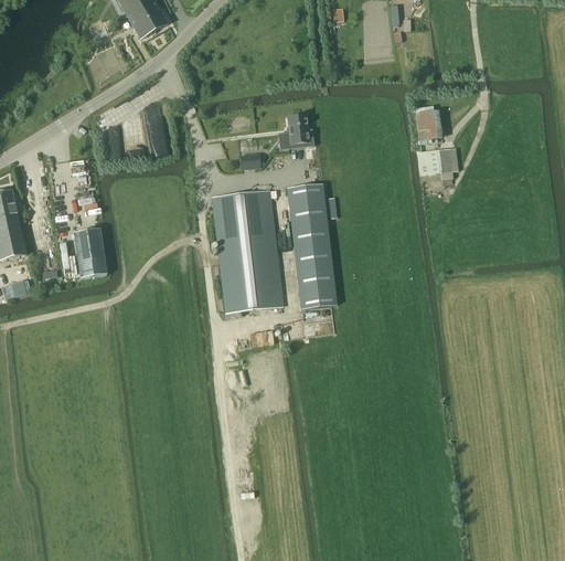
[(118,0),(140,38),(167,23),(153,0),(118,0)]
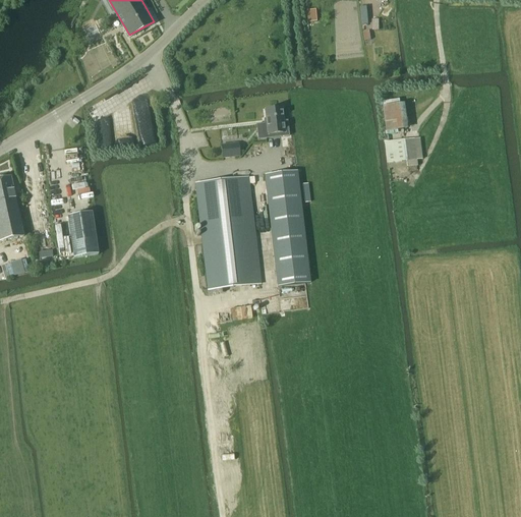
[(366,3),(359,4),(361,21),(368,20),(366,3)]
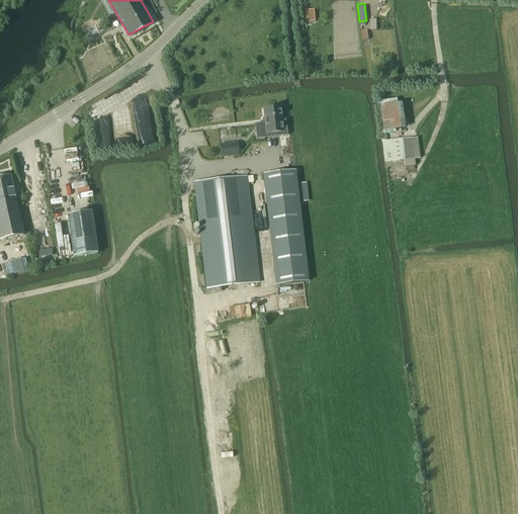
[(314,6),(305,7),(306,18),(315,18),(314,6)]
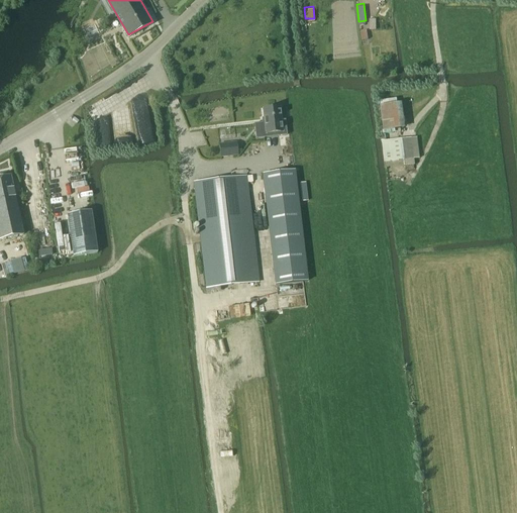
[(95,20),(84,25),(88,35),(99,30),(95,20)]
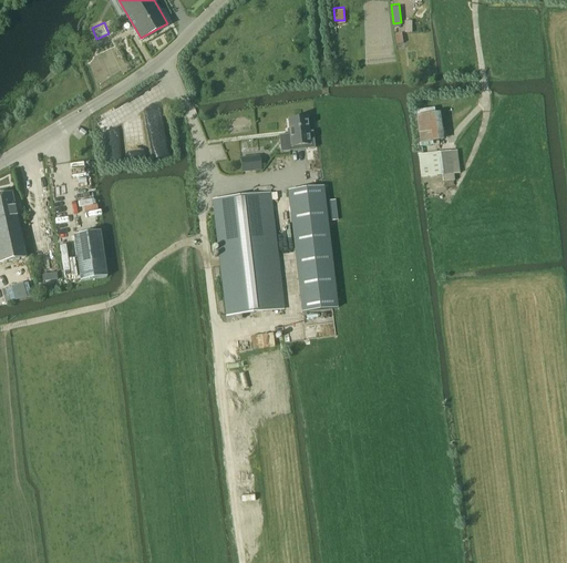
[(421,140),(444,137),(441,110),(416,112),(421,140)]
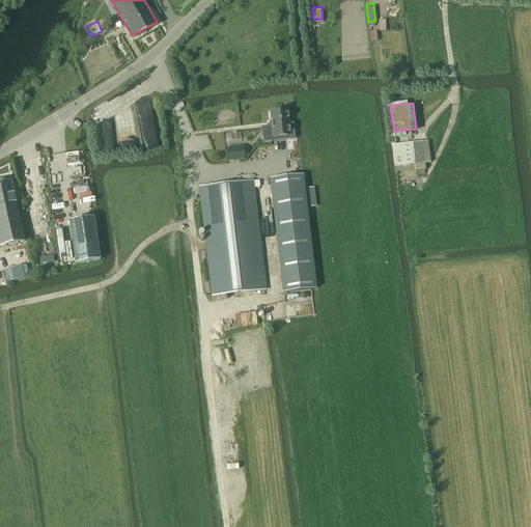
[(285,135),(285,136),(295,135),(292,120),(289,120),(287,107),(270,109),(272,122),(269,122),(269,123),(270,123),(271,136),(285,134),(285,135)]
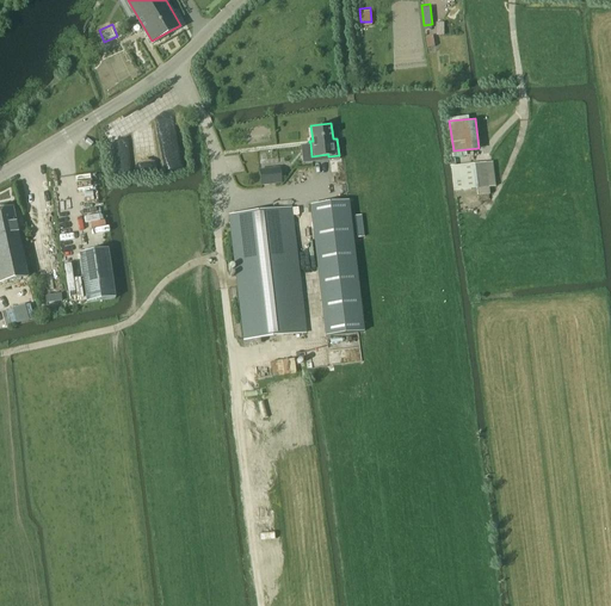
[(489,184),(486,159),(451,164),(454,187),(489,184)]
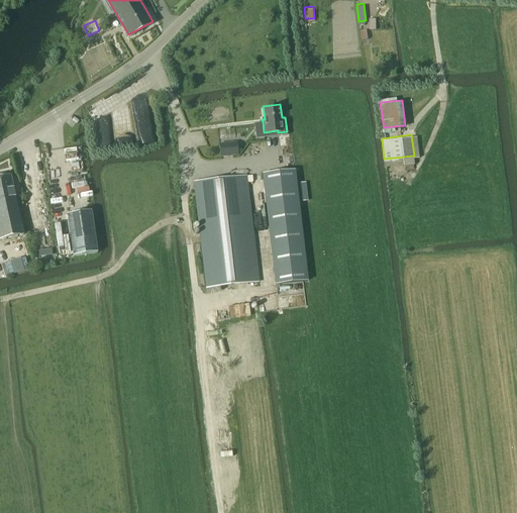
[(235,139),(219,141),(220,154),(237,151),(235,139)]
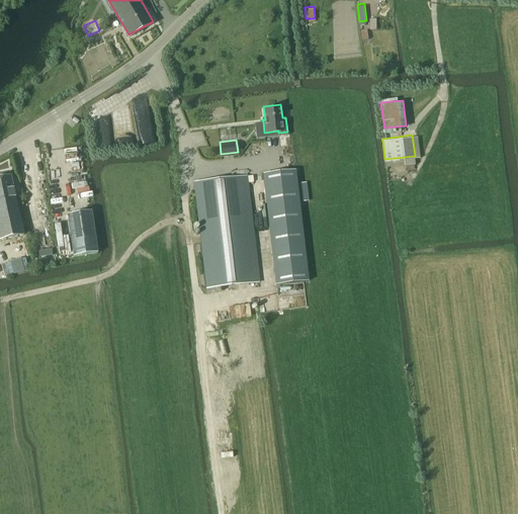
[(295,168),(263,172),(275,280),(303,277),(308,276),(295,168)]
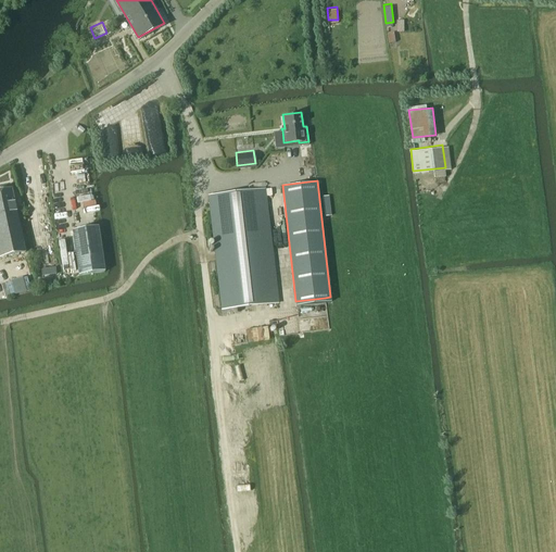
[(0,253),(24,249),(11,186),(0,187),(0,253)]
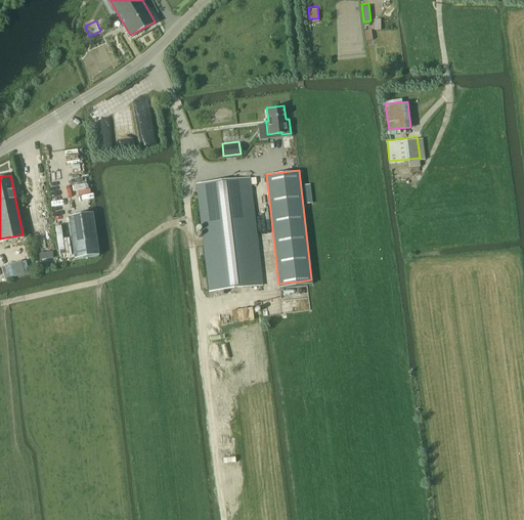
[(250,175),(232,177),(195,182),(209,289),(262,283),(250,175)]
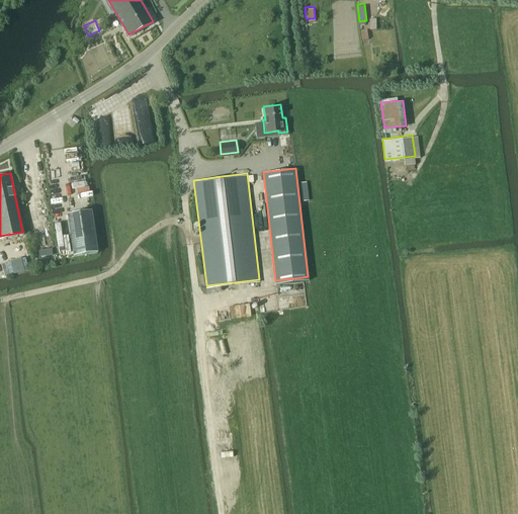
[(67,211),(73,253),(97,250),(91,207),(67,211)]
